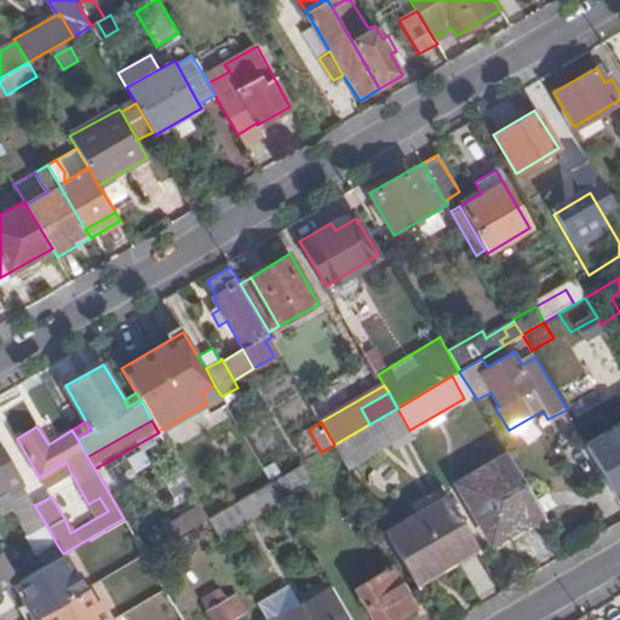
[(34,505),(0,447),(0,489),(5,488),(6,491),(0,494),(0,514),(9,510),(15,511),(28,534),(46,524),(34,505)]
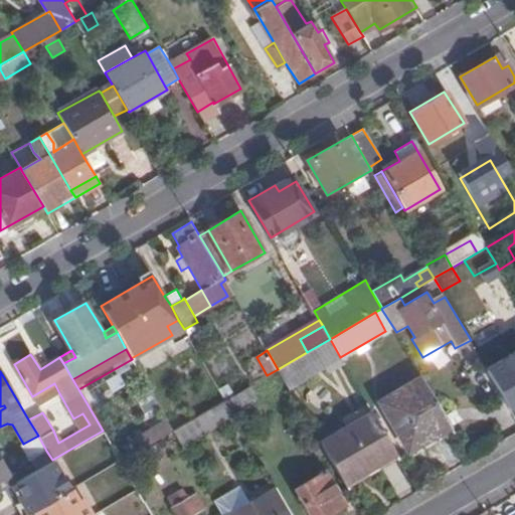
[(408,448),(450,424),(423,379),(381,402),(408,448)]
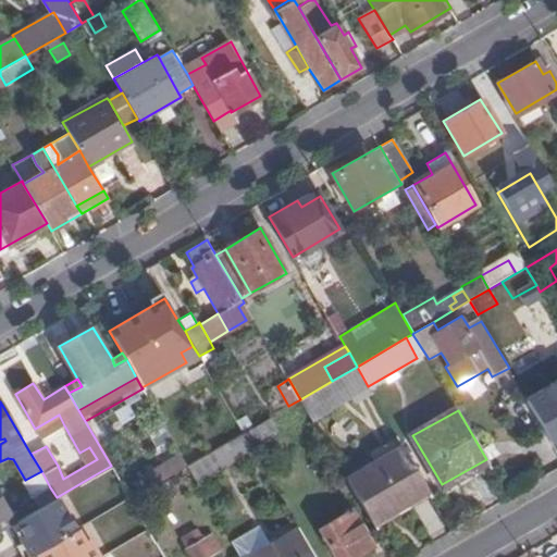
[(59,415),(35,429),(40,440),(64,425),(59,415)]
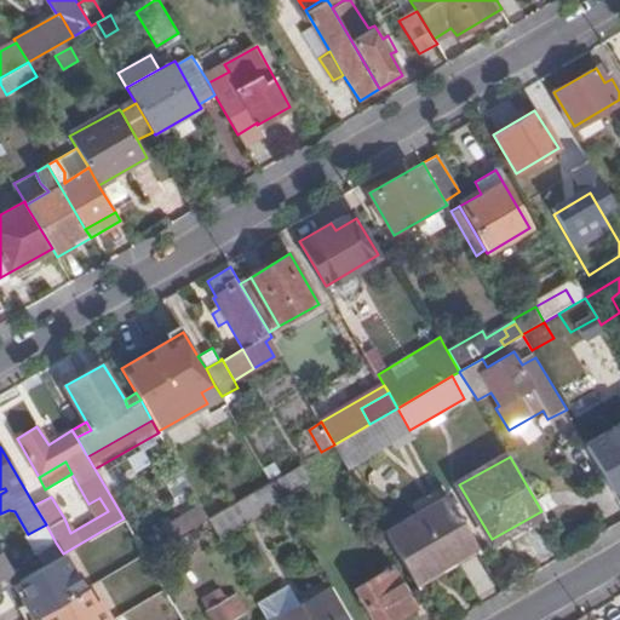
[(274,463),(263,469),(270,481),(282,475),(274,463)]
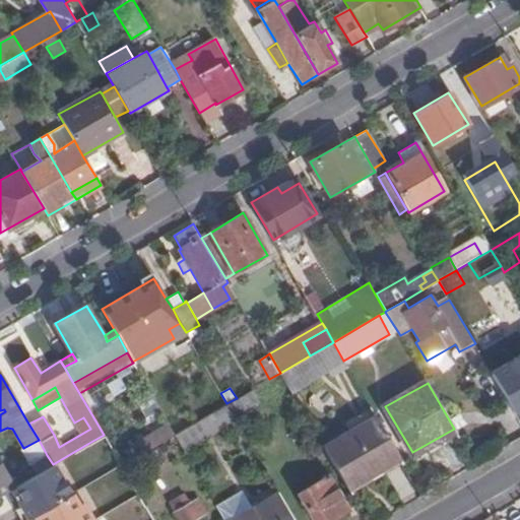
[(226,403),(234,415),(258,400),(251,389),(237,398),(226,403)]
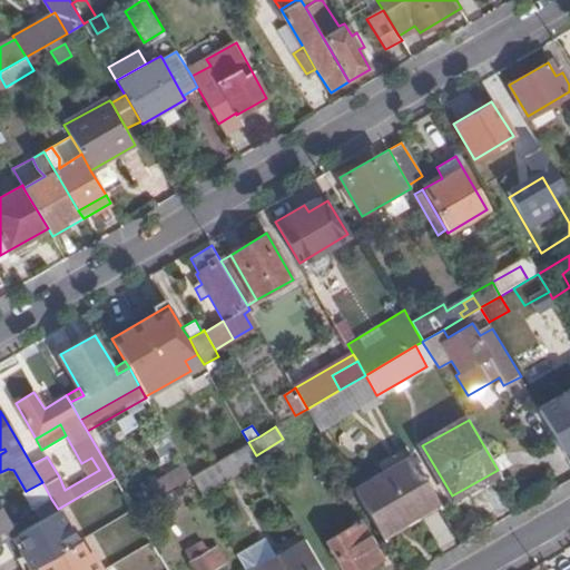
[(256,455),(248,442),(192,475),(199,489),(256,455)]
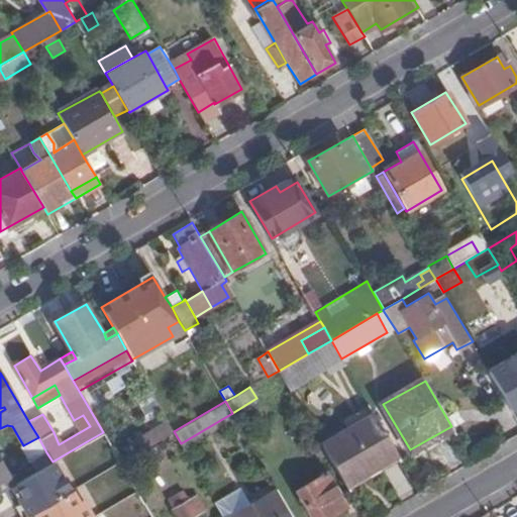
[(347,429),(374,414),(368,404),(341,419),(347,429)]
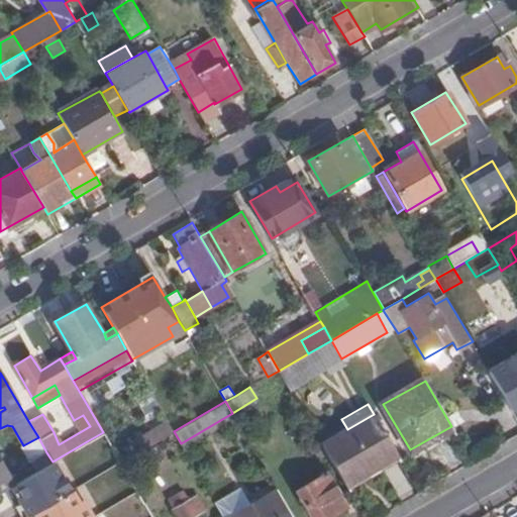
[(322,444),(345,484),(397,454),(374,414),(347,429),(322,444)]
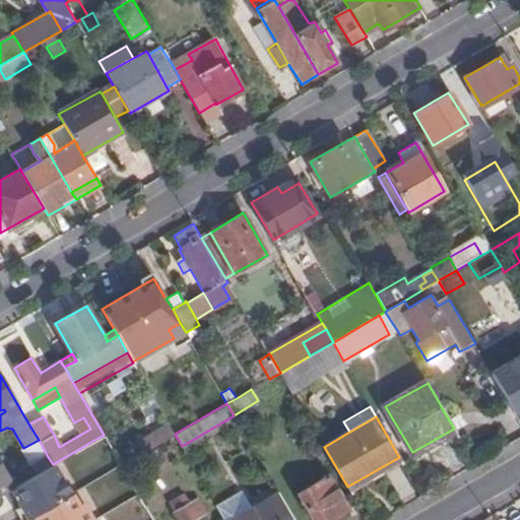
[(157,444),(139,455),(146,466),(163,457),(157,444)]
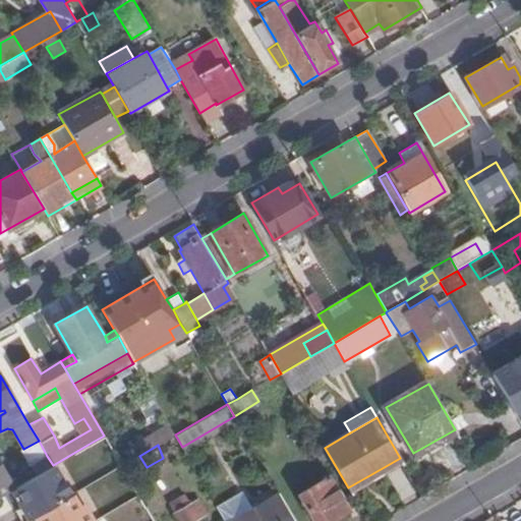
[(36,474),(53,465),(47,456),(32,466),(36,474)]
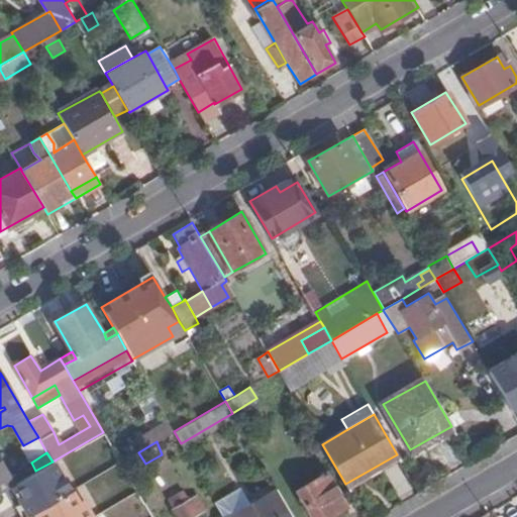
[(0,491),(13,484),(0,459),(0,491)]
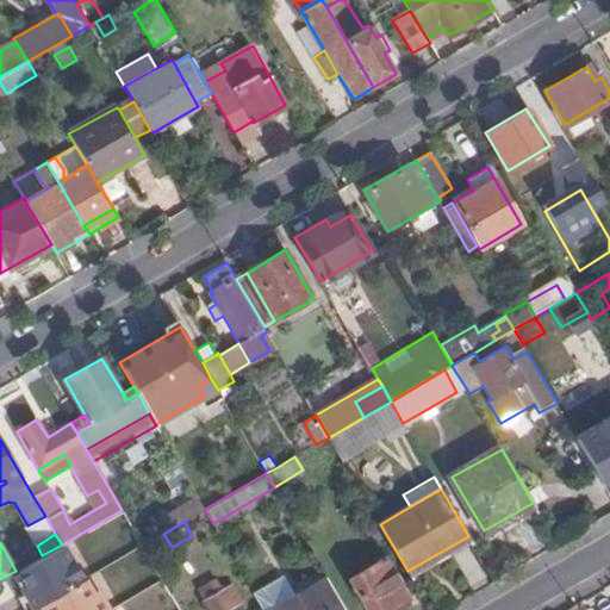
[(368,609),(387,609),(408,599),(384,558),(349,577),(368,609)]
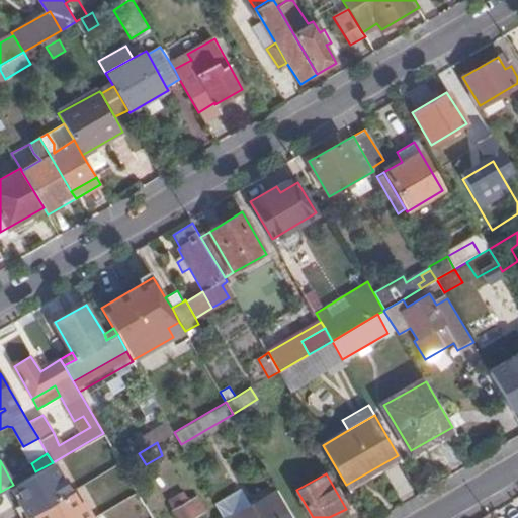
[(93,517),(73,481),(49,494),(39,477),(20,487),(36,517),(93,517)]
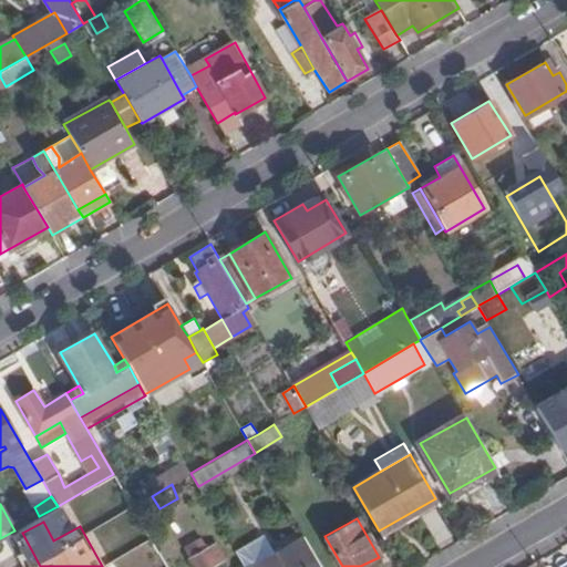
[(321,566),(302,533),(245,566),(321,566)]
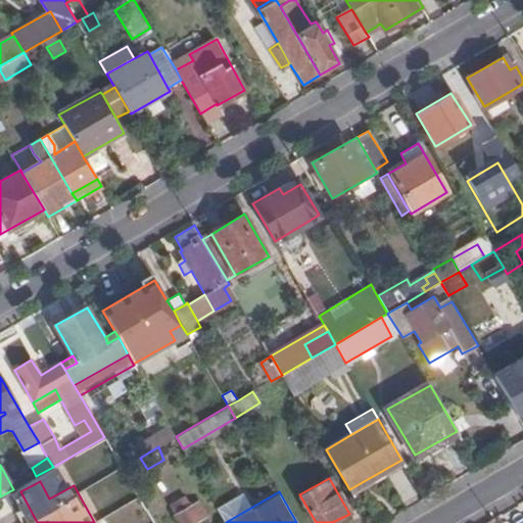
[(192,522),(198,520),(189,505),(185,497),(171,506),(180,522),(192,522)]
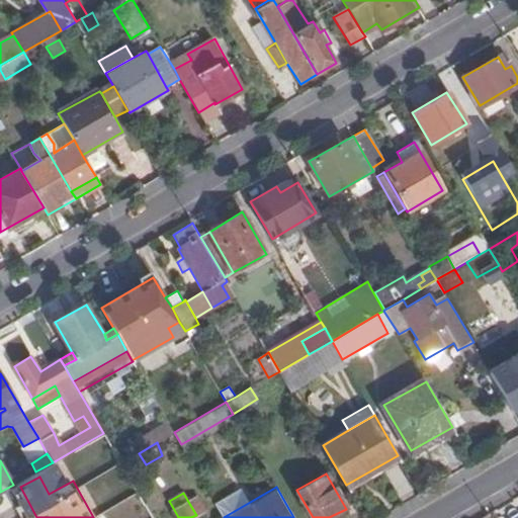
[(199,493),(187,500),(196,515),(208,508),(199,493)]
